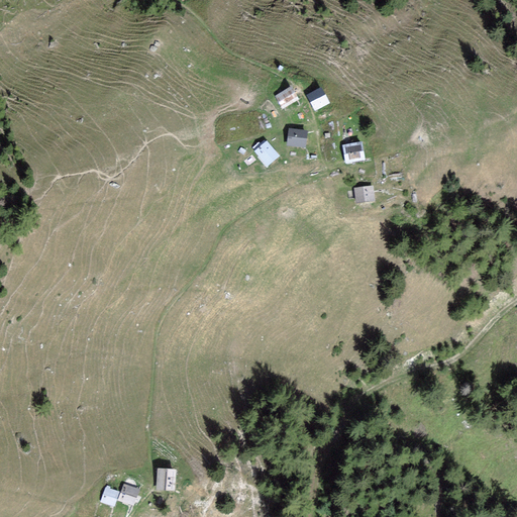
[(296,96),(291,87),(277,96),(282,104),(296,96)]
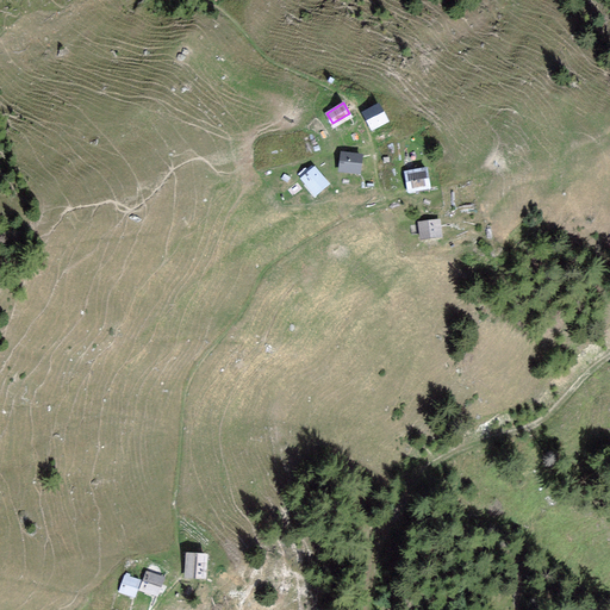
[(387,122),(378,105),(362,113),(372,129),(387,122)]
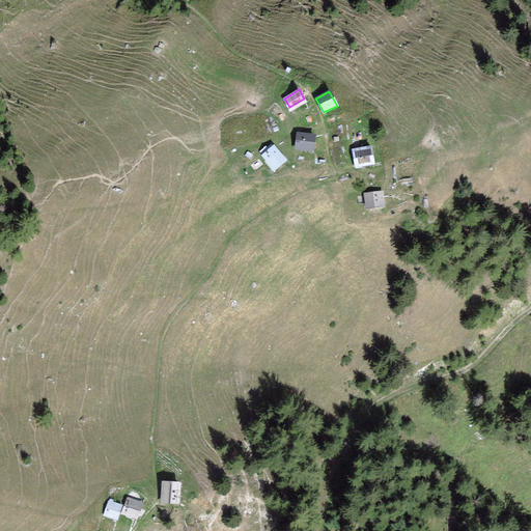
[(315,135),(298,133),(296,148),(313,150),(315,135)]
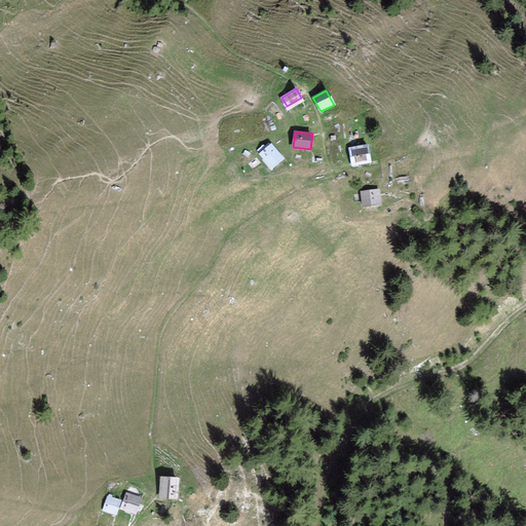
[(284,158),(271,144),(260,153),(272,167),(284,158)]
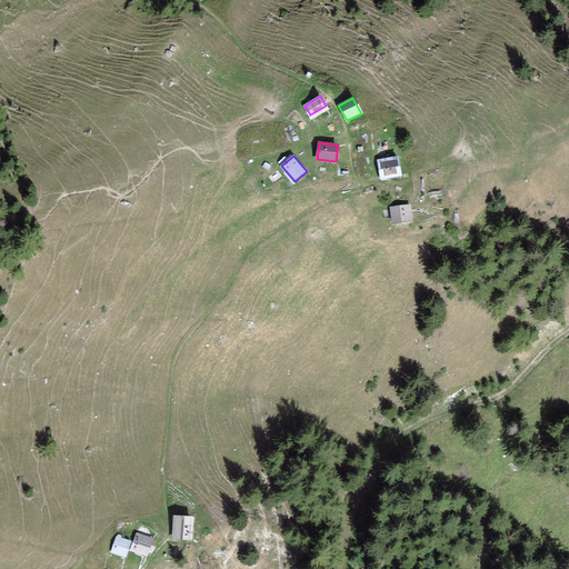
[(400,176),(398,158),(378,161),(381,179),(400,176)]
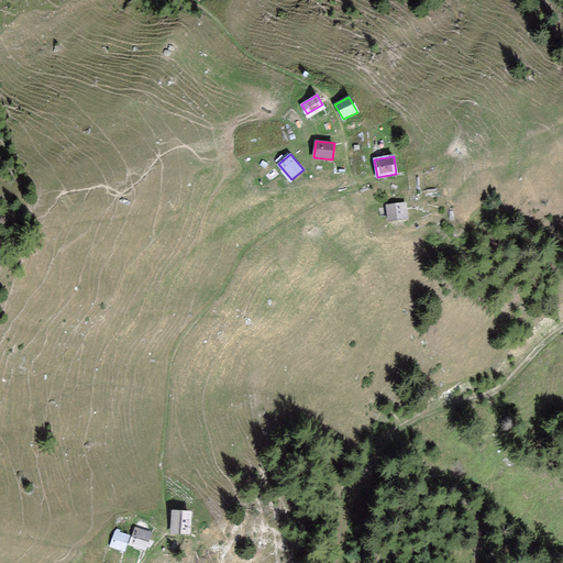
[(407,217),(405,203),(387,206),(389,220),(407,217)]
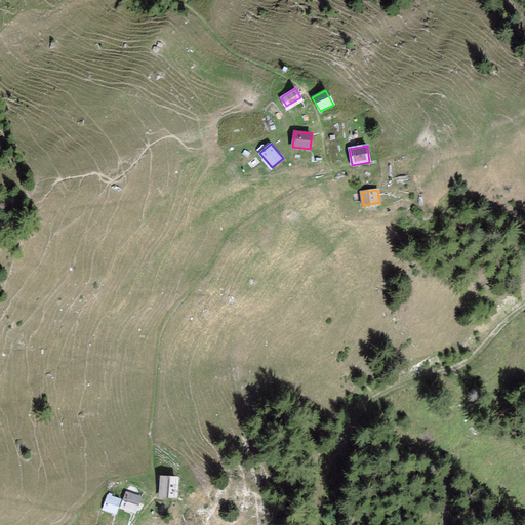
[(177,478),(161,477),(160,495),(176,496),(177,478)]
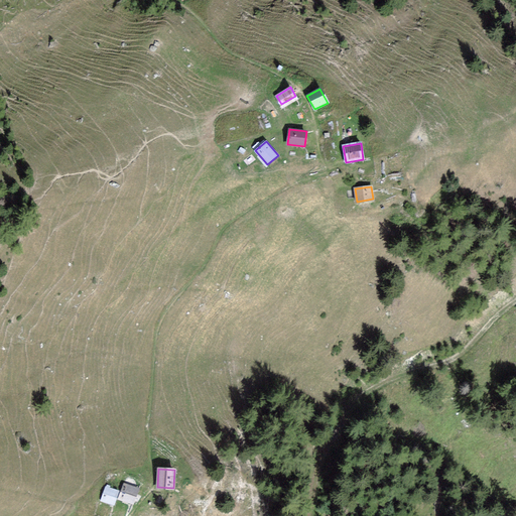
[(138,489),(124,484),(119,499),(133,503),(138,489)]
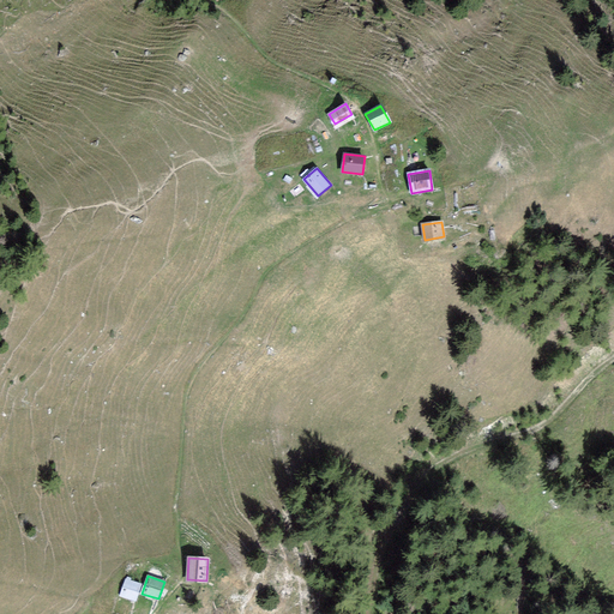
[(140,584),(126,579),(121,595),(136,600),(140,584)]
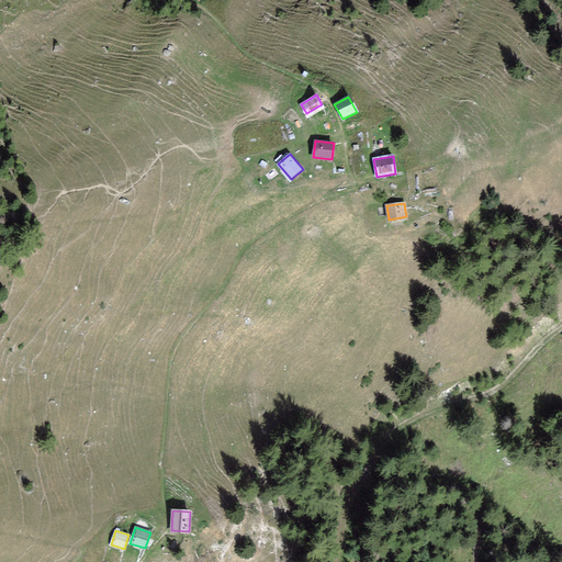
All buildings are outlined.
